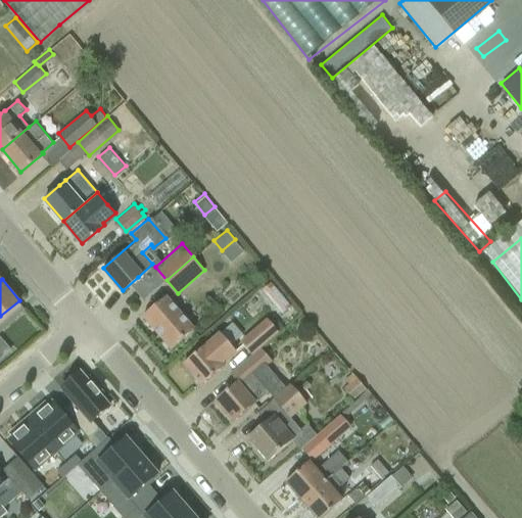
[(270,280),(262,287),(282,311),(290,303),(270,280)]
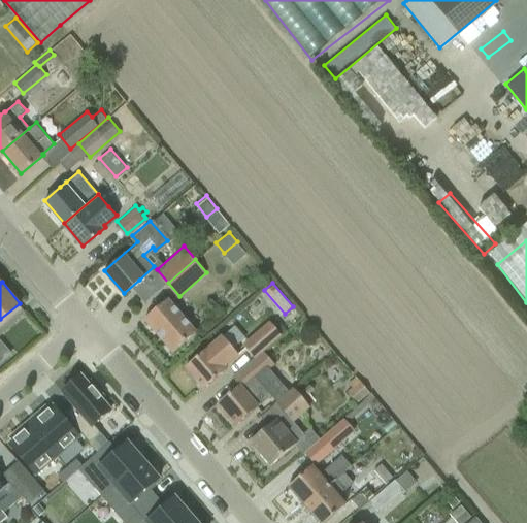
[(239,290),(231,297),(236,303),(244,296),(239,290)]
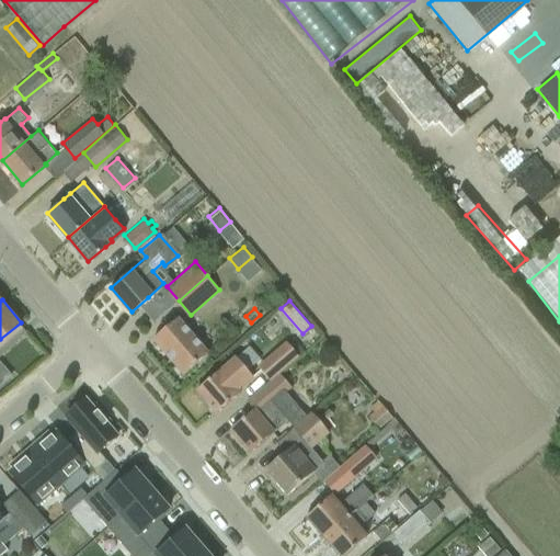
[(184,373),(201,358),(208,351),(179,316),(170,322),(153,337),(184,373)]
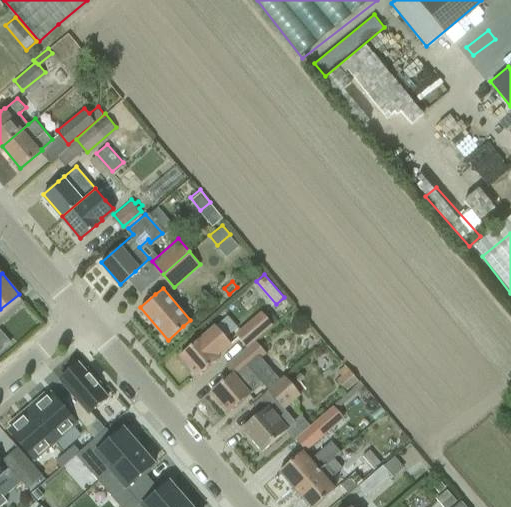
[(261,309),(235,332),(247,345),(255,338),(273,323),(266,315),(271,311),(267,306),(262,310),(261,309)]
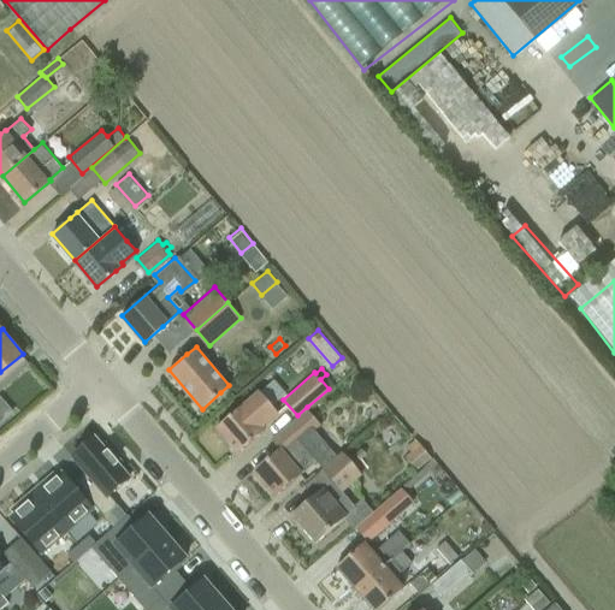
[(238,450),(256,436),(265,428),(262,426),(278,412),(259,390),(243,403),(243,402),(217,426),(238,450)]
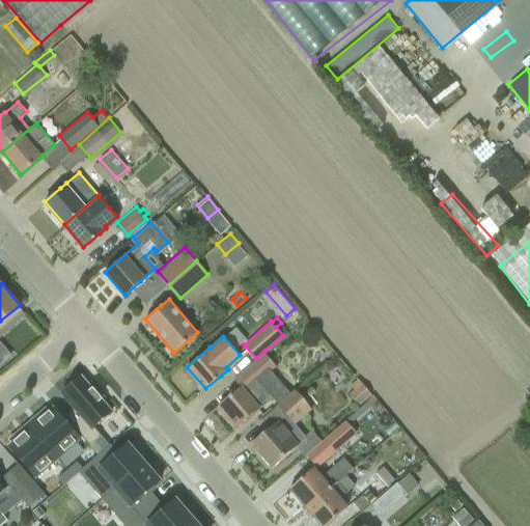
[(256,358),(250,363),(234,378),(241,385),(219,405),(236,425),(259,407),(273,395),(258,379),(276,363),(265,351),(256,358)]
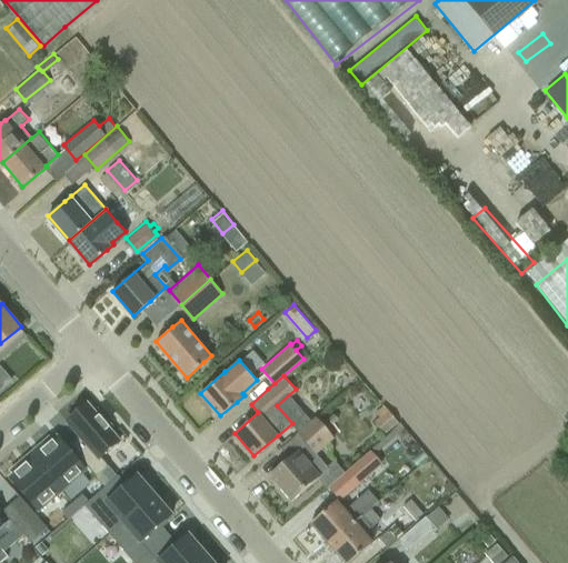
[(86,409),(73,419),(101,452),(110,443),(120,454),(141,436),(111,402),(92,418),(86,409)]
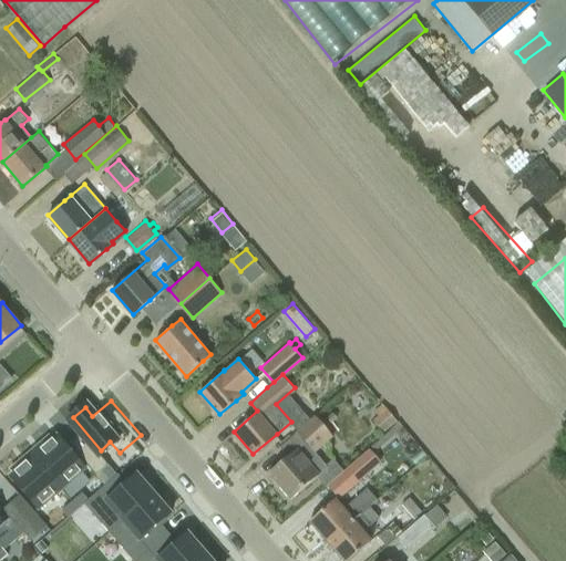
[(378,413),(373,417),(383,429),(397,418),(386,406),(382,402),(374,408),(378,413)]
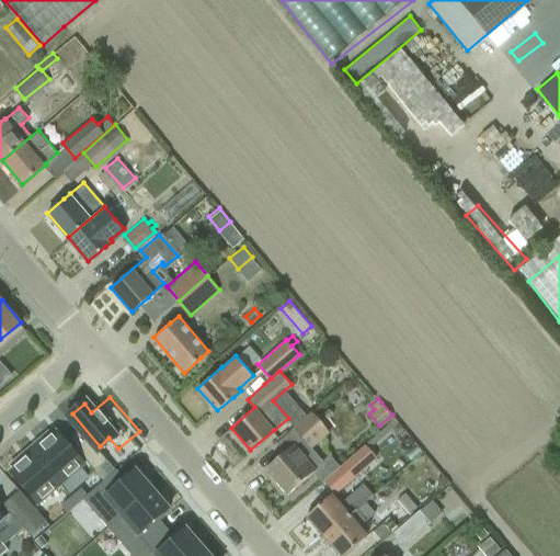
[(282,452),(264,467),(288,495),(305,480),(315,472),(322,480),(323,479),(340,464),(330,452),(322,458),(310,444),(328,430),(312,410),(277,441),(285,450),(282,452)]
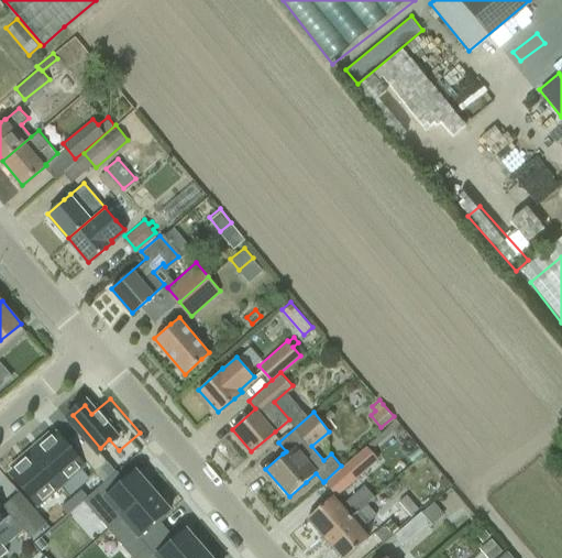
[(62,417),(39,437),(70,474),(98,450),(70,417),(65,422),(62,417)]
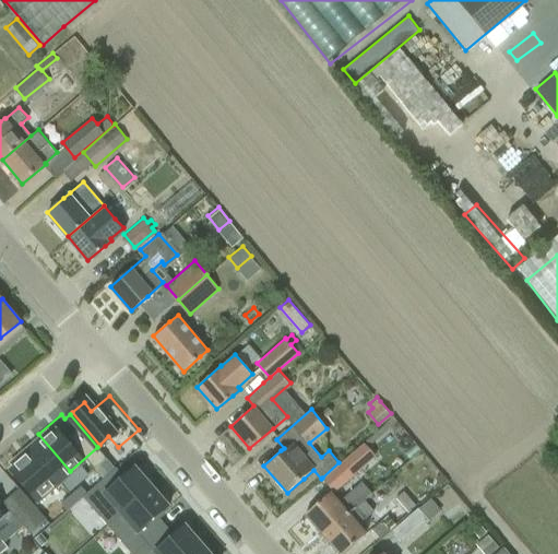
[(19,459),(14,462),(43,495),(70,471),(38,434),(15,454),(19,459)]
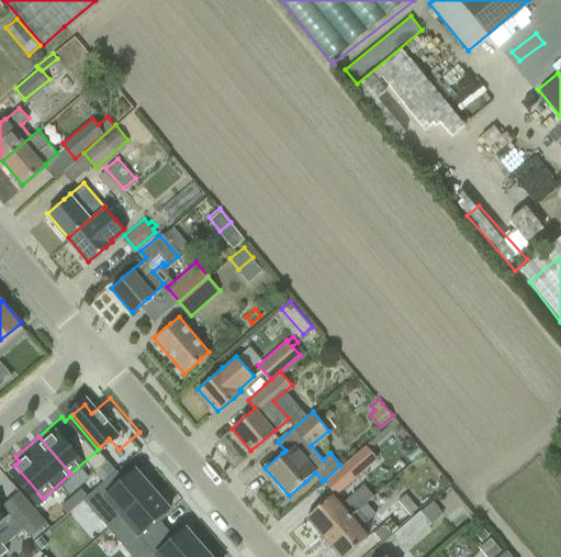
[(340,465),(324,480),(336,493),(363,468),(351,455),(340,465)]
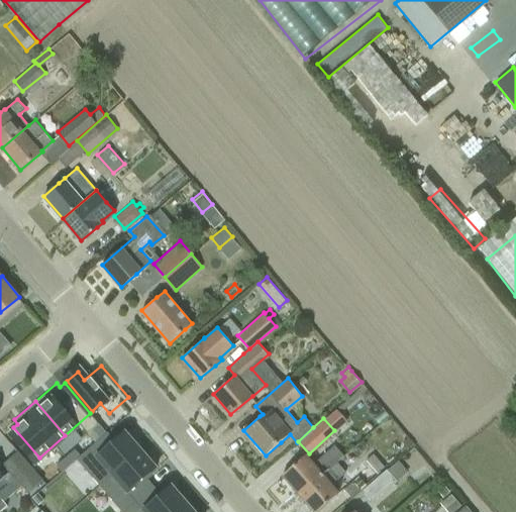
[(103,437),(87,452),(112,480),(139,454),(137,452),(140,449),(129,437),(126,440),(122,435),(111,445),(103,437)]
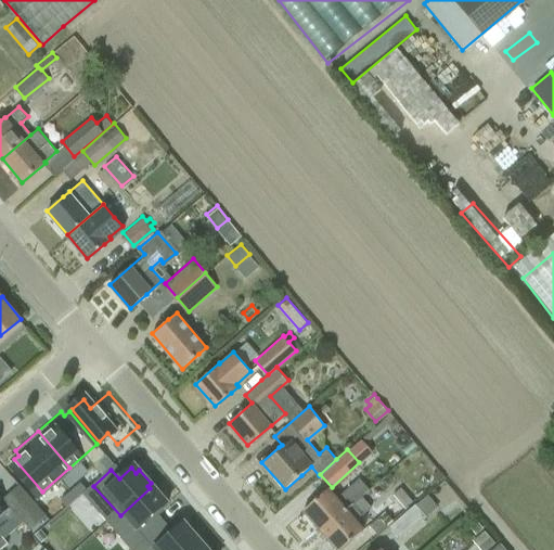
[(80,480),(71,488),(76,496),(84,489),(87,487),(80,480)]
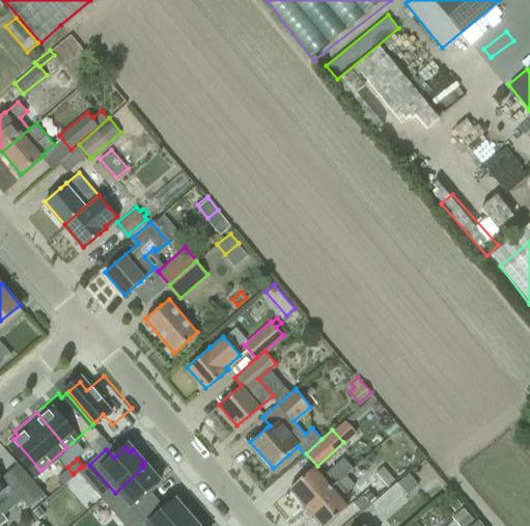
[(18,462),(2,475),(28,504),(44,491),(18,462)]
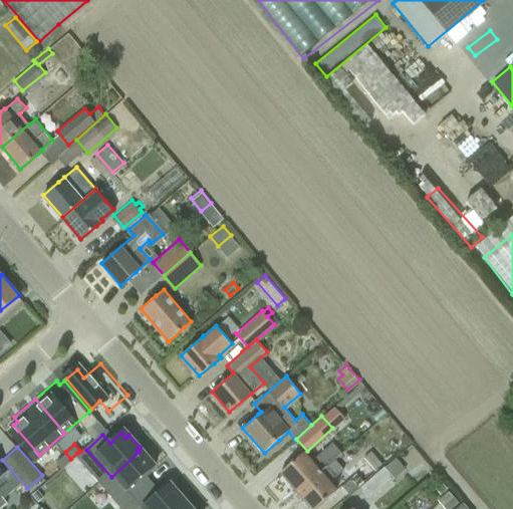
[(280,472),(296,490),(334,456),(326,447),(311,460),(304,451),(280,472)]
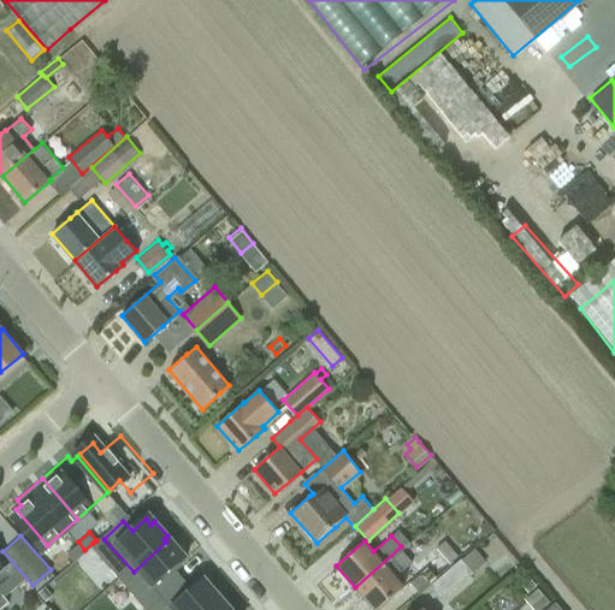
[(421,570),(409,580),(419,591),(451,562),(460,555),(445,538),(437,545),(435,543),(413,562),(421,570)]
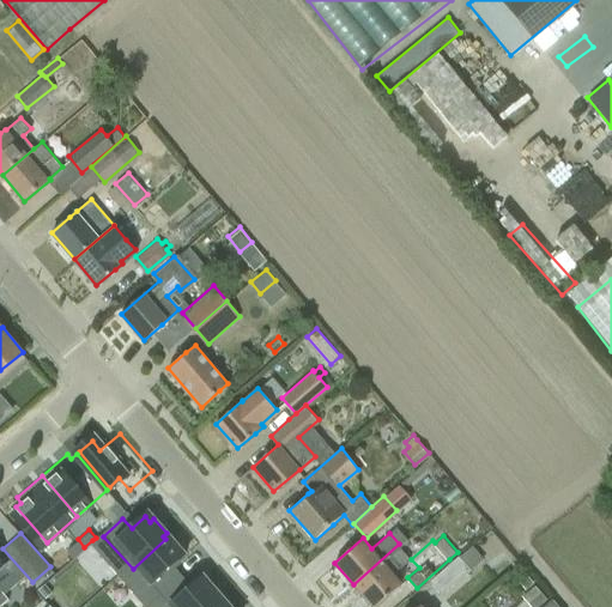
[(165,539),(133,569),(162,601),(182,583),(173,572),(186,560),(180,554),(183,552),(170,538),(168,541),(165,539)]
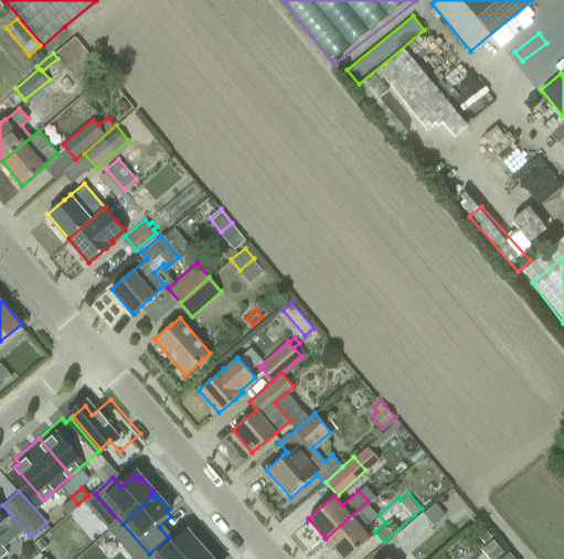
[(72,496),(63,504),(70,511),(77,504),(72,496)]
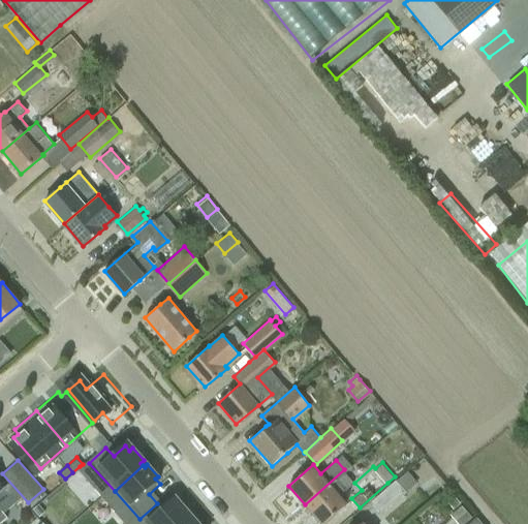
[(344,469),(305,504),(321,523),(322,523),(338,511),(347,503),(338,493),(353,480),(344,469)]
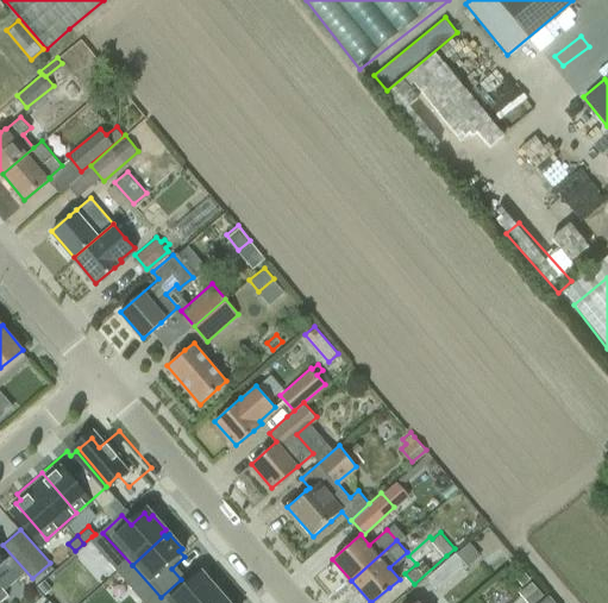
[(437,589),(467,564),(455,551),(426,576),(437,589)]
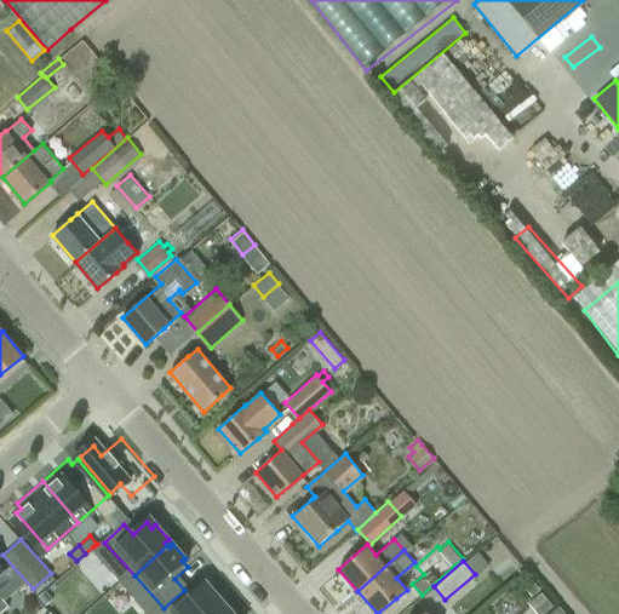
[(528,572),(519,579),(531,594),(539,586),(528,572)]
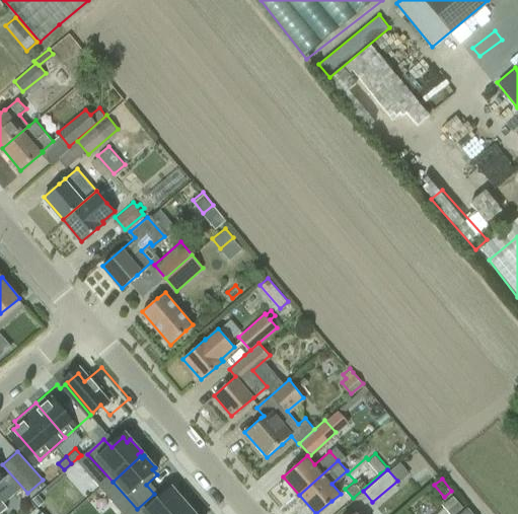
[(154,494),(137,509),(142,513),(187,513),(190,511),(189,509),(192,506),(180,495),(177,497),(172,492),(162,502),(154,494)]
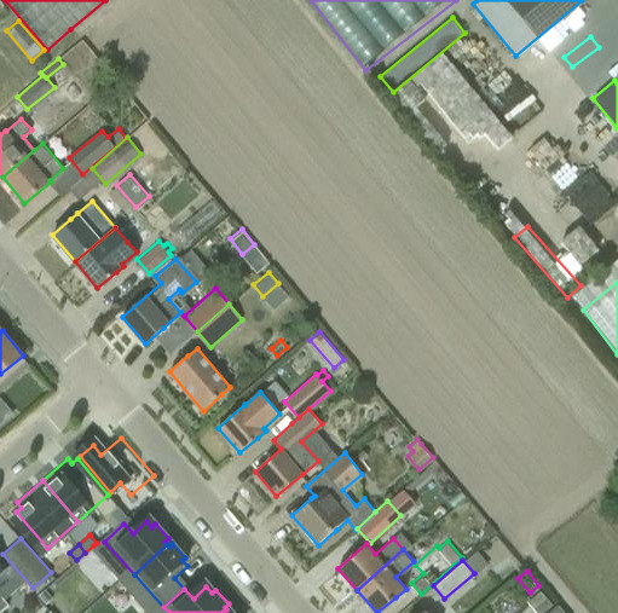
[(541,589),(529,599),(539,612),(552,601),(541,589)]
